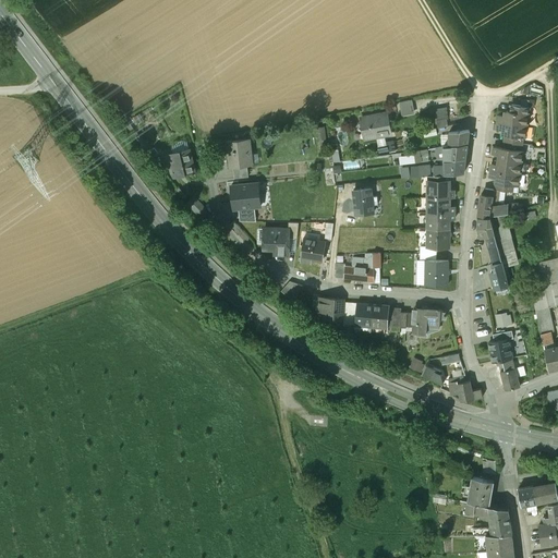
[(412,99),(399,102),(402,117),(415,113),(412,99)]
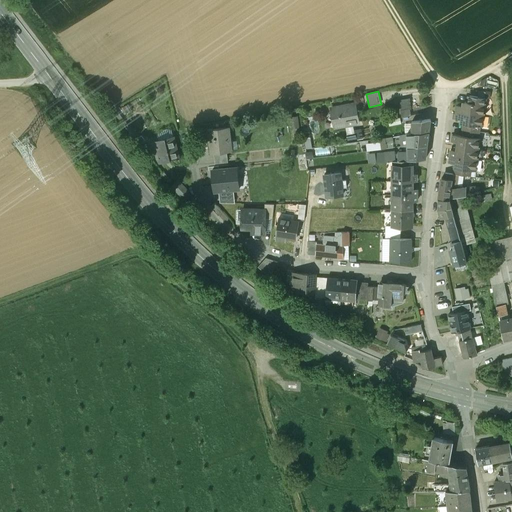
[(485,99),(469,97),(468,102),(484,105),(484,104),(485,99)]
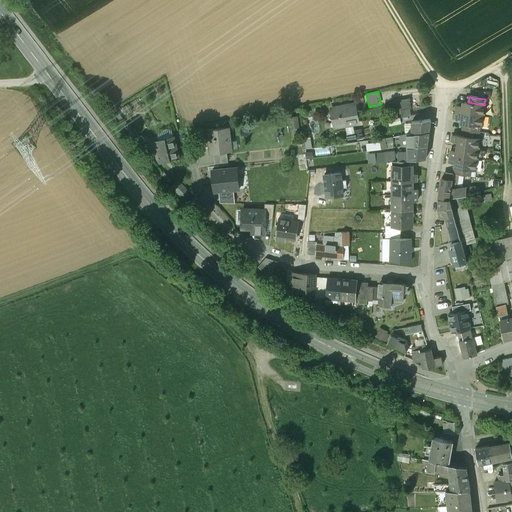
[(468,102),(465,102),(464,102),(463,106),(457,105),(456,112),(483,116),(485,104),(484,104),(484,105),(468,102)]
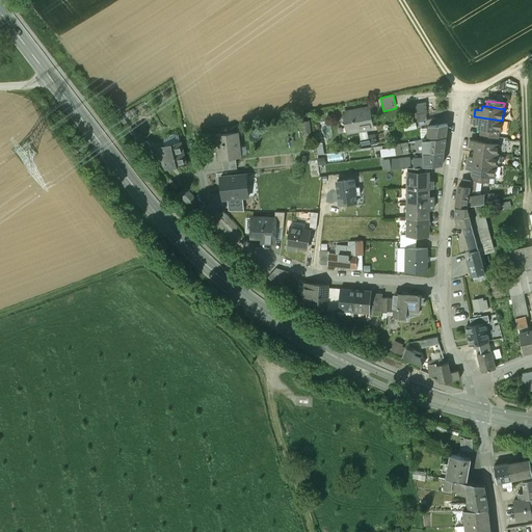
[(368,108),(346,112),(349,132),(371,128),(368,108)]
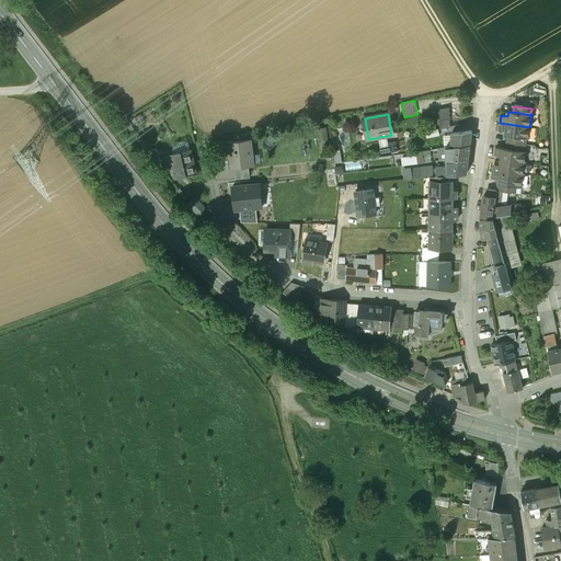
[(449,119),(439,122),(441,128),(450,127),(449,119)]
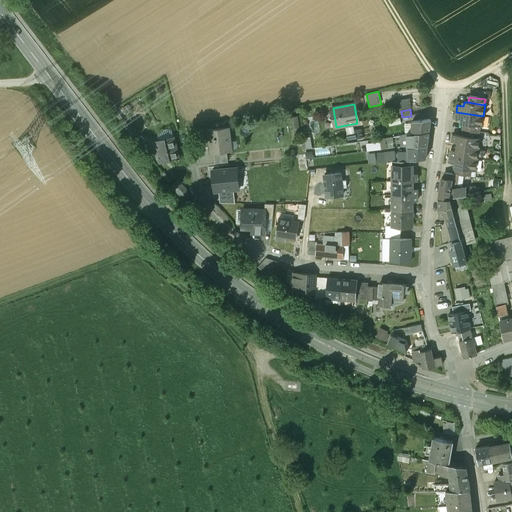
[(483,116),(456,112),(456,119),(462,119),(461,124),(463,124),(479,126),(482,127),(483,116)]
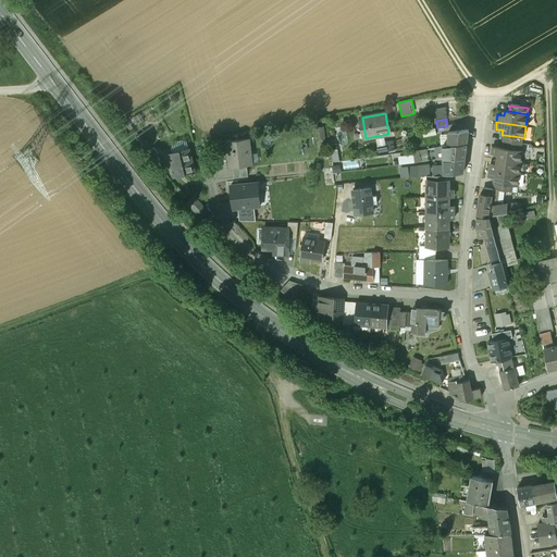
[(435,128),(422,131),(423,137),(436,135),(435,128)]
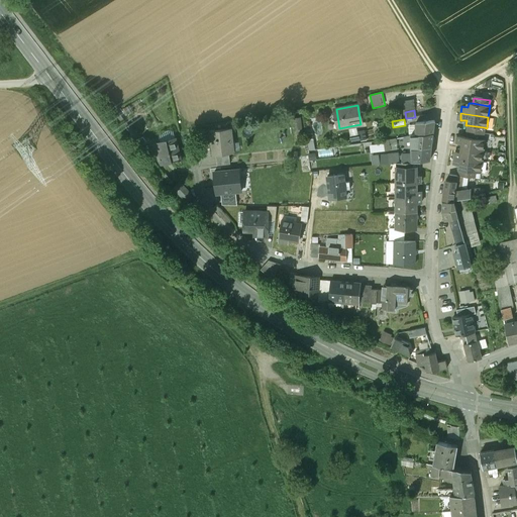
[(435,120),(416,123),(416,128),(416,135),(433,133),(435,120)]
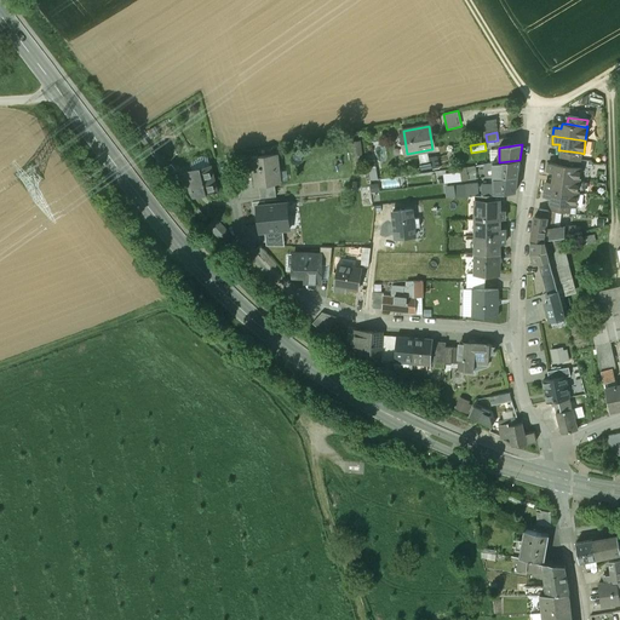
[(486,158),(486,151),(475,153),(477,166),(493,164),(499,162),(499,154),(494,155),(494,156),(486,158)]
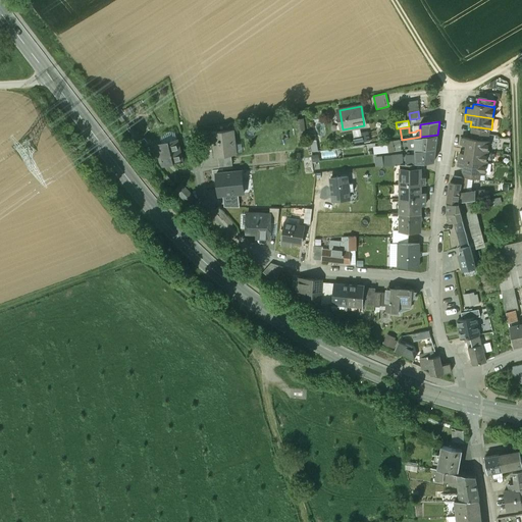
[(233,131),(212,133),(214,155),(218,155),(230,154),(232,153),(231,144),(235,144),(233,131)]
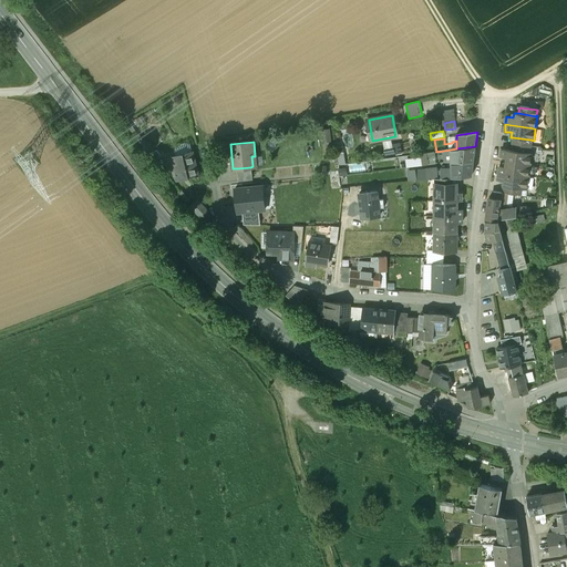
[(456,148),(451,150),(443,151),(444,163),(451,162),(474,161),(475,146),(456,148)]
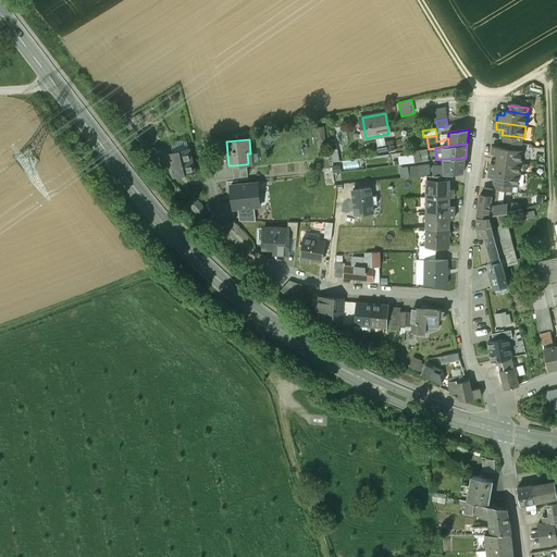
[(503,148),(493,147),(492,155),(498,155),(498,159),(520,162),(522,150),(520,150),(503,148)]
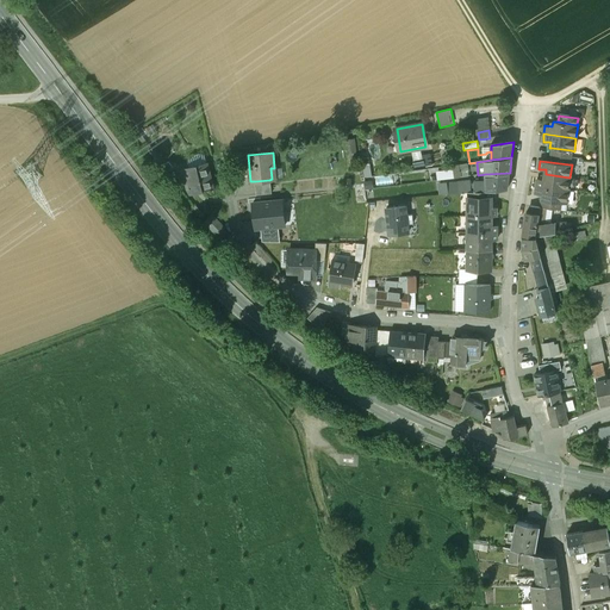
[(467,163),(453,166),(453,169),(448,170),(448,179),(461,178),(460,172),(468,170),(467,163)]
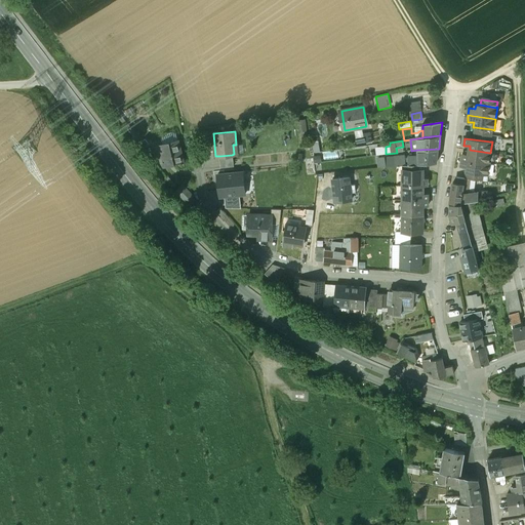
[(177,142),(153,148),(163,166),(183,161),(177,142)]
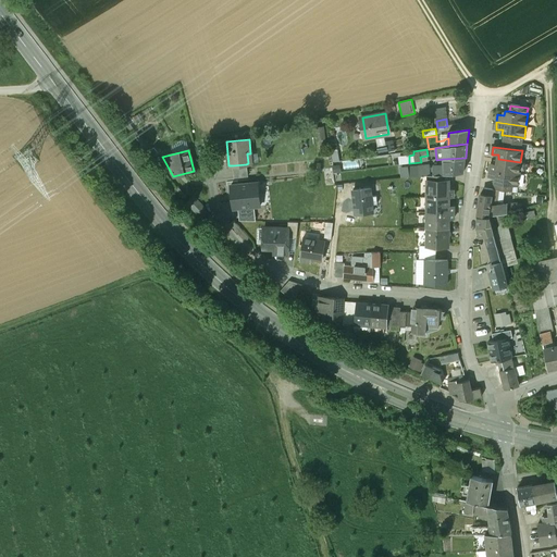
[(466,158),(443,159),(444,166),(433,168),(433,169),(434,174),(440,174),(445,174),(449,173),(463,172),(466,158)]
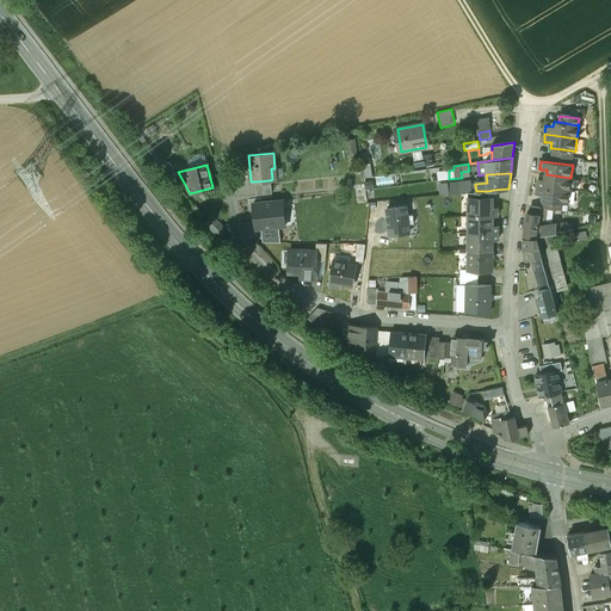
[(571,178),(547,174),(545,180),(538,179),(537,186),(569,191),(571,178)]
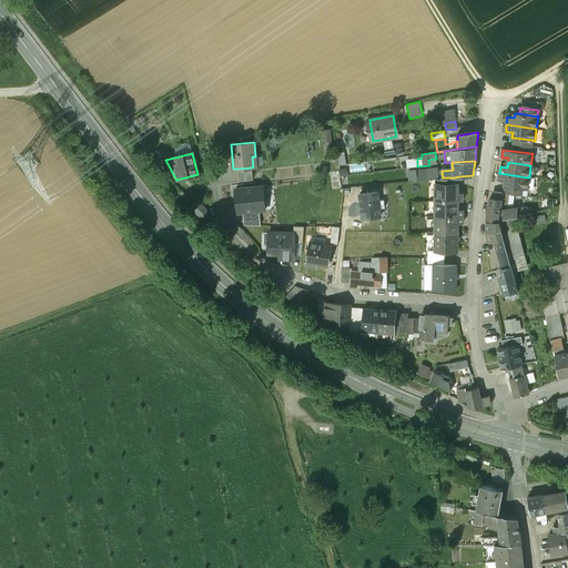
[(251,168),(237,169),(239,182),(252,180),(251,168)]
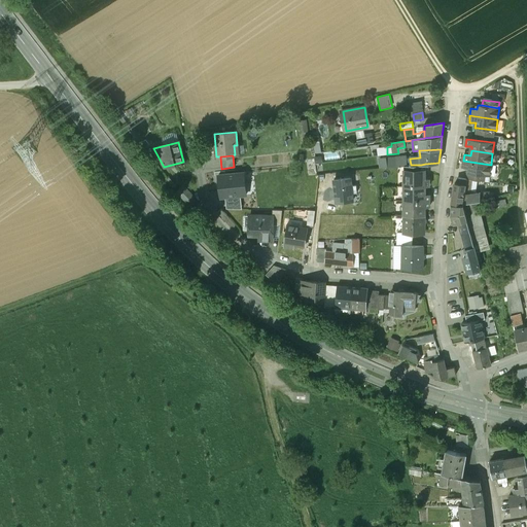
[(321,155),(314,156),(316,164),(323,163),(321,155)]
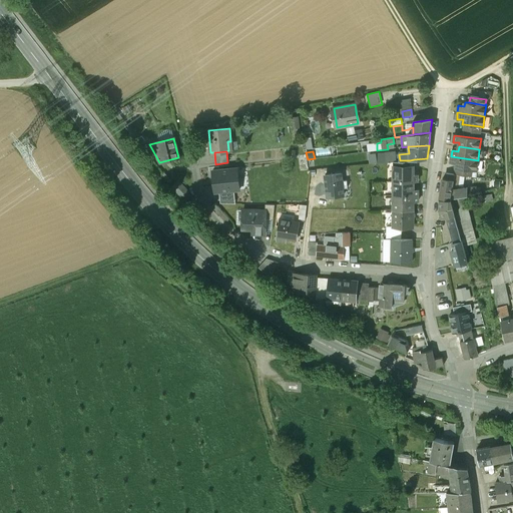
[(396,152),(383,153),(384,156),(377,157),(378,163),(394,161),(400,160),(399,155),(396,155),(396,152)]
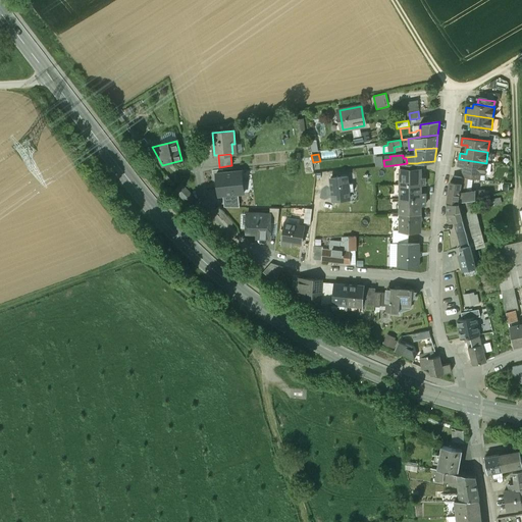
[(486,163),(459,159),(458,166),(464,167),(464,171),(480,173),(484,174),(486,163)]
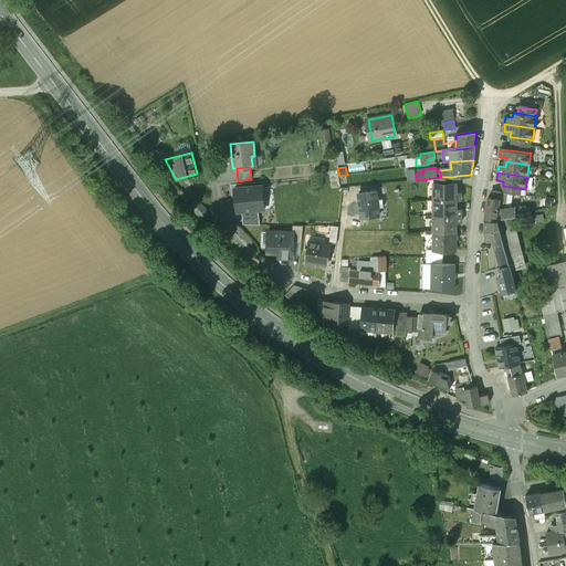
[(457,182),(435,182),(435,200),(457,200),(460,200),(461,194),(459,191),(457,191),(457,182)]
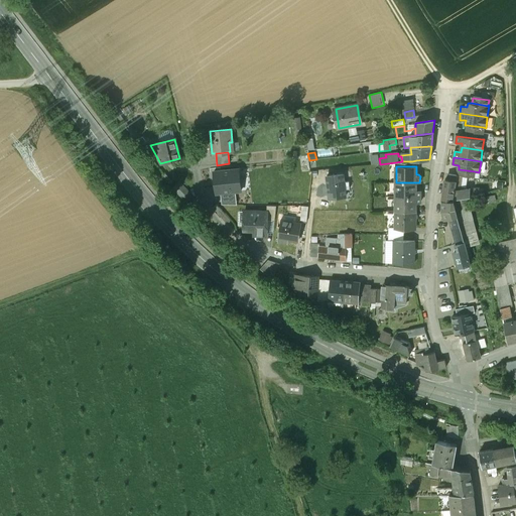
[(217,194),(221,192),(236,191),(241,190),(239,168),(214,171),(217,194)]
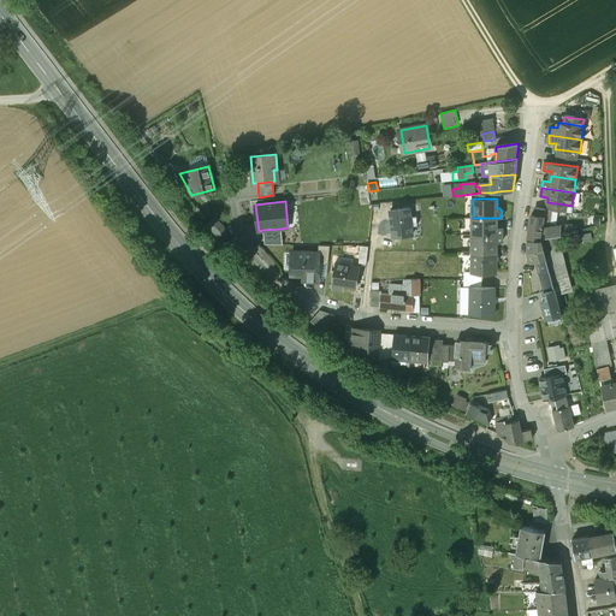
[(567,205),(548,202),(546,209),(551,209),(566,212),(567,205)]
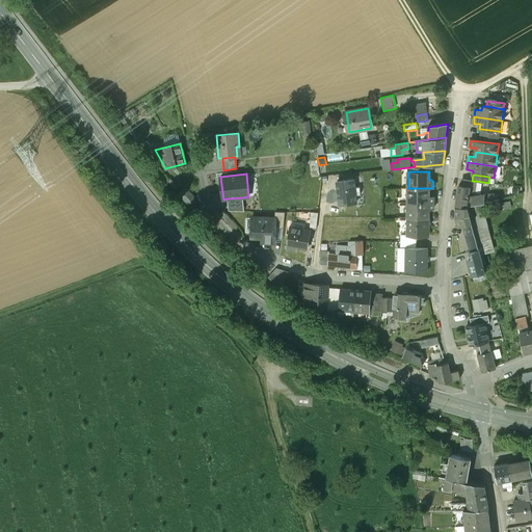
[(353,179),(338,181),(340,204),(356,203),(355,194),(361,194),(360,186),(354,187),(353,179)]
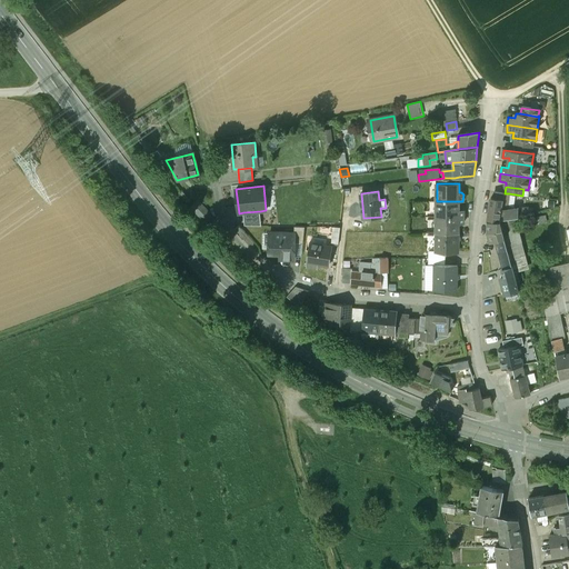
[(505,193),(495,192),(493,199),(502,200),(500,210),(507,210),(509,193),(505,193)]
